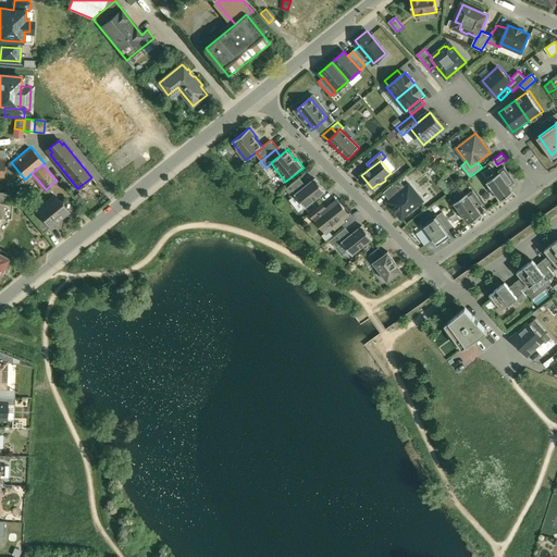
[(512,176),(505,166),(498,171),(500,173),(506,180),(512,176)]
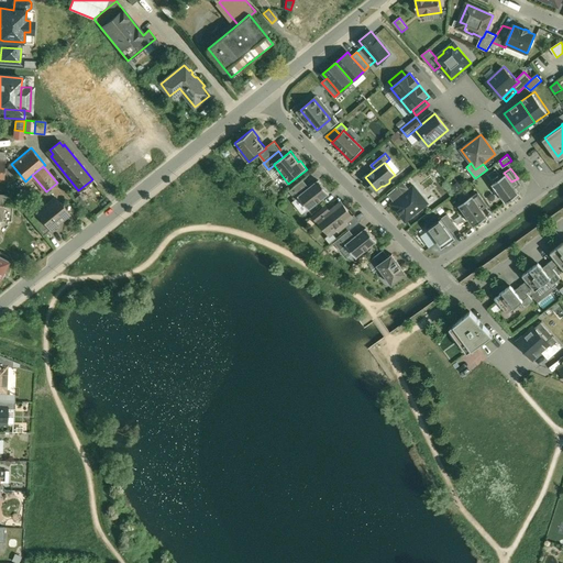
[(506,175),(494,184),(496,188),(495,189),(499,196),(501,195),(507,202),(519,192),(511,181),(506,175)]
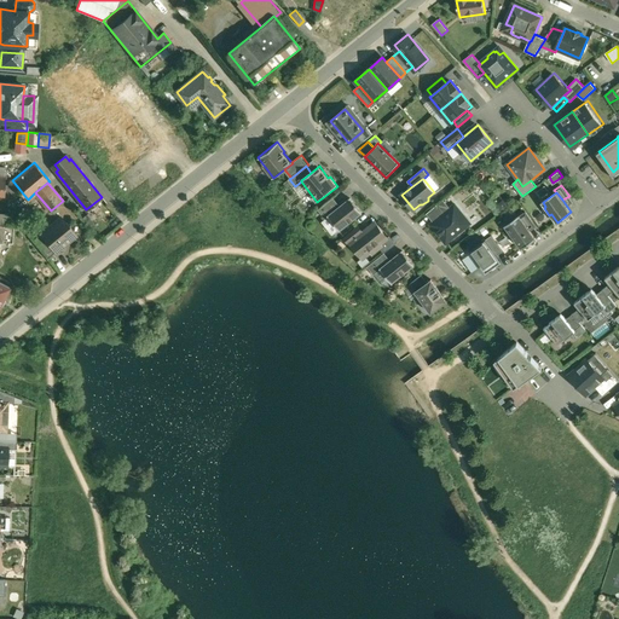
[(341,206),(334,197),(319,209),(327,219),(329,217),(329,215),(341,206)]
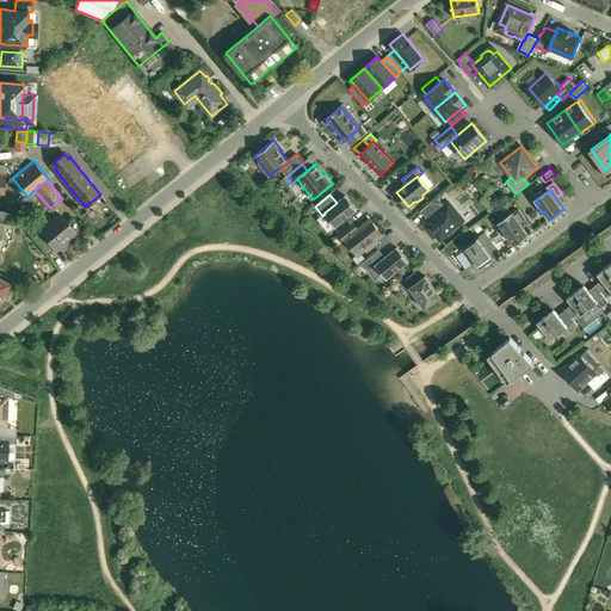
[(337,203),(325,213),(325,214),(335,228),(358,210),(346,196),(337,203)]
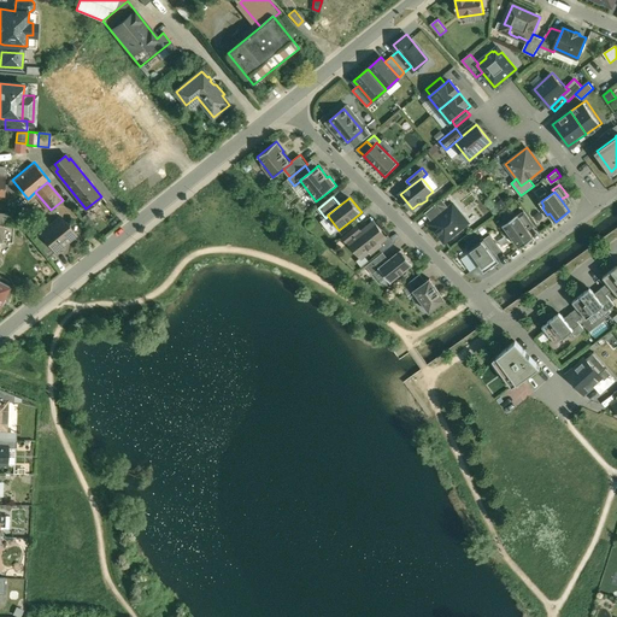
[(450,207),(442,199),(436,205),(442,212),(450,207)]
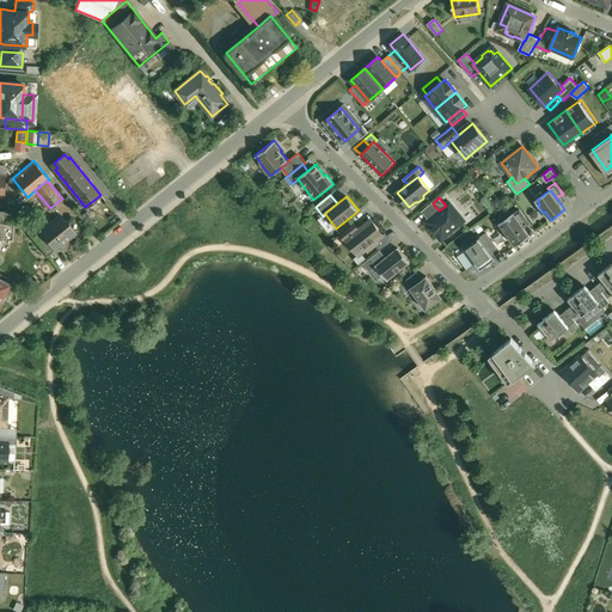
[(96,201),(80,213),(87,222),(96,215),(91,210),(98,204),(96,201)]
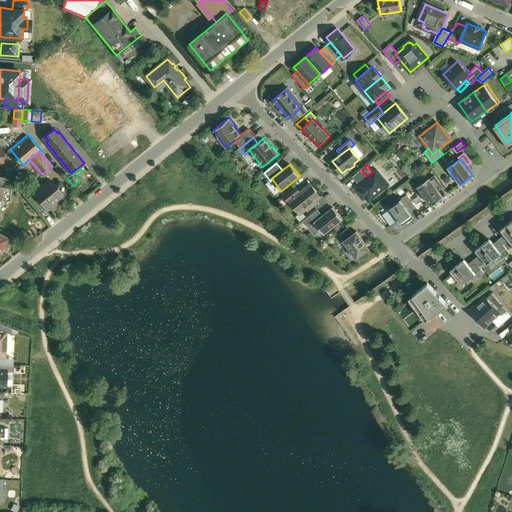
[(359,183),(357,185),(369,201),(386,187),(381,181),(384,179),(377,169),(373,172),(367,176),(359,183)]
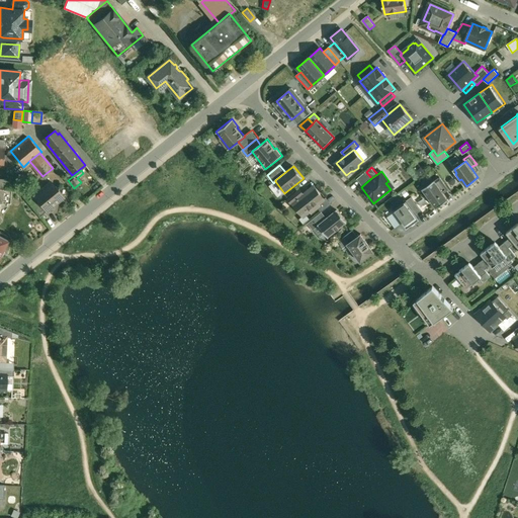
[(371,178),(366,172),(357,179),(363,185),(371,178)]
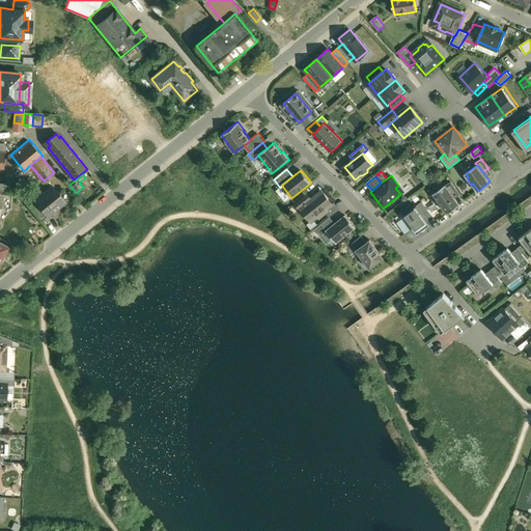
[(458,191),(451,182),(446,185),(453,194),(458,191)]
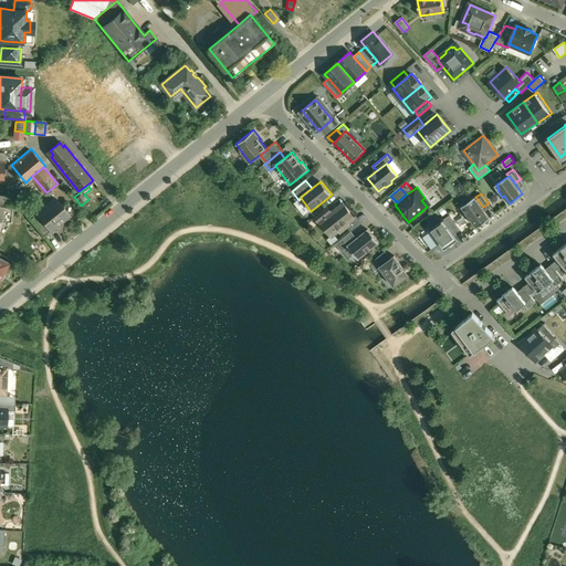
[(475,197),(462,207),(477,227),(490,217),(483,207),(475,197)]
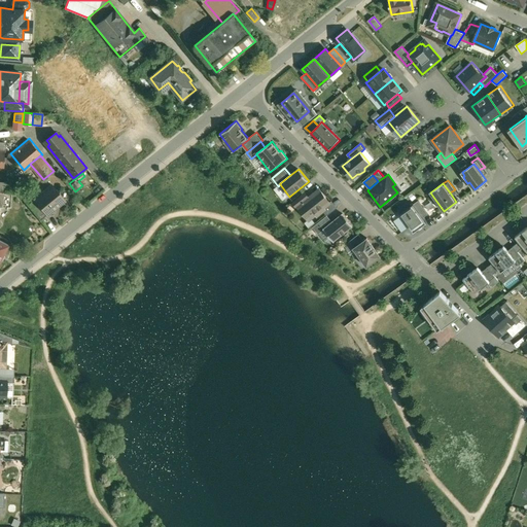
[(54,184),(36,198),(48,213),(66,200),(54,184)]
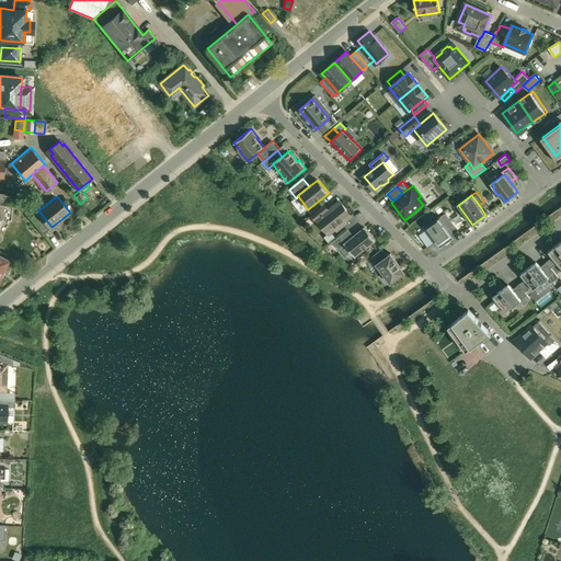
[(330,210),(318,220),(329,233),(336,228),(338,229),(346,222),(345,220),(352,216),(341,202),(330,210)]
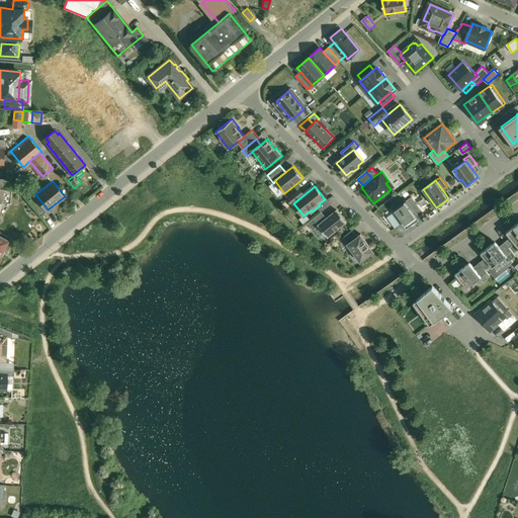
[(299,189),(288,198),(292,203),(293,202),(293,203),(305,194),(299,189)]
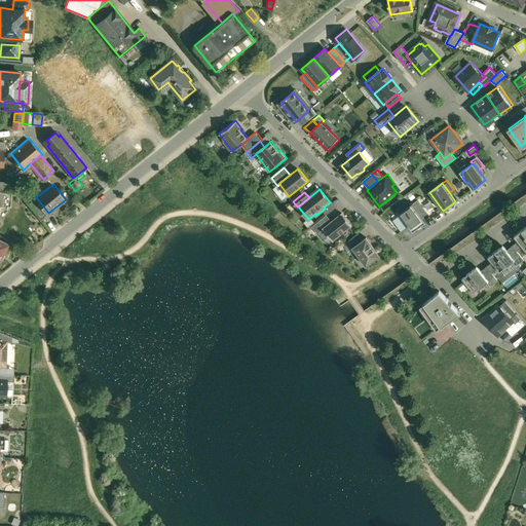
[(48,213),(36,197),(28,203),(41,219),(48,213)]
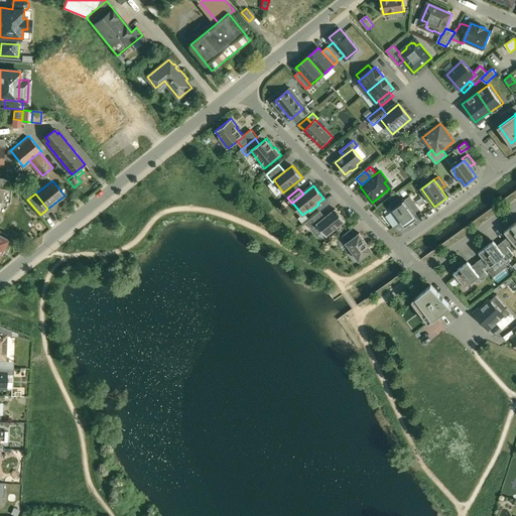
[(404,223),(415,215),(403,199),(392,207),(404,223)]
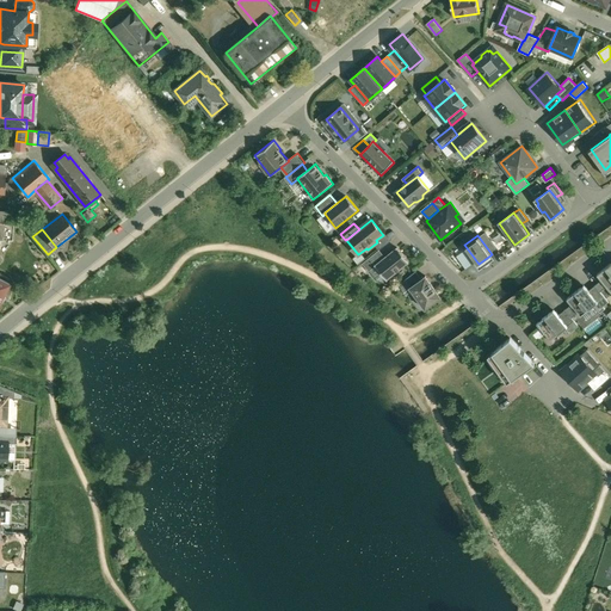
[(386,257),(376,265),(376,266),(388,279),(409,261),(397,247),(386,257)]
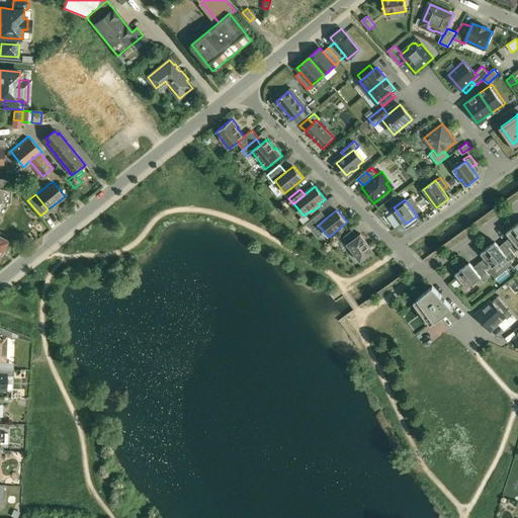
[(322,211),(308,223),(314,230),(319,226),(319,225),(327,218),(322,211)]
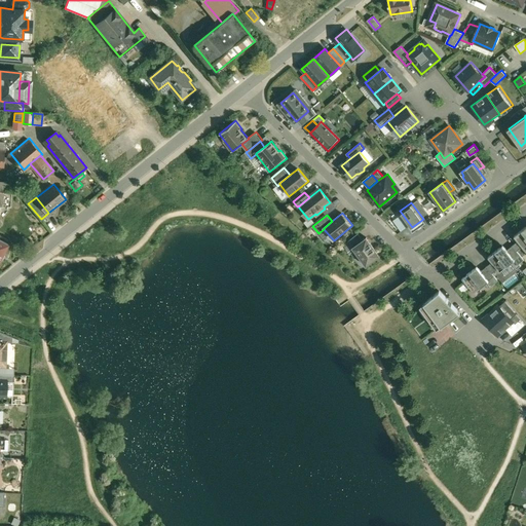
[(525,226),(515,236),(519,240),(523,247),(525,250),(525,226)]
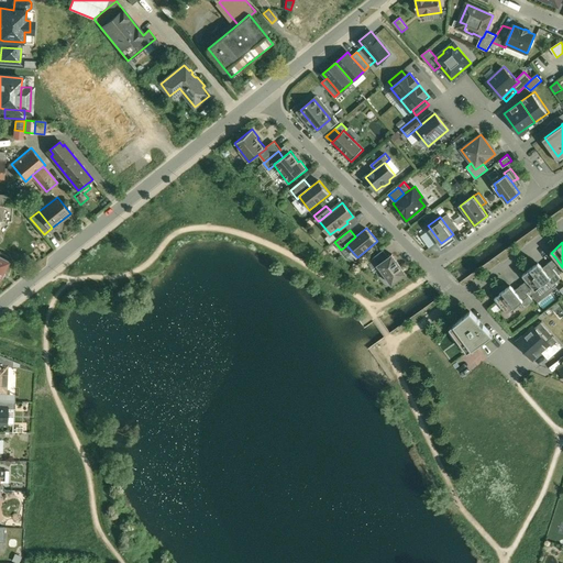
[(384,250),(368,262),(374,268),(378,265),(378,264),(389,257),(384,250)]
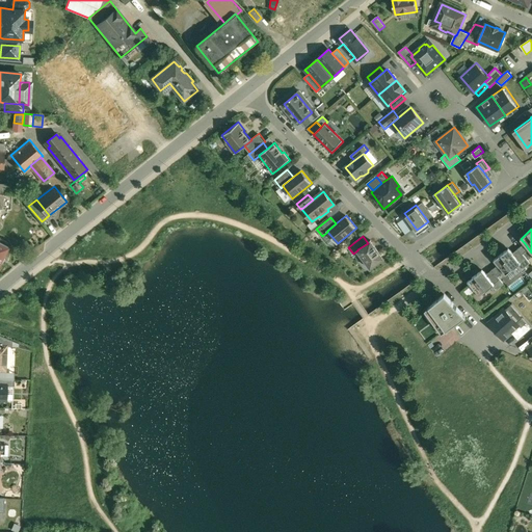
[(0,261),(8,244),(0,239),(0,261)]
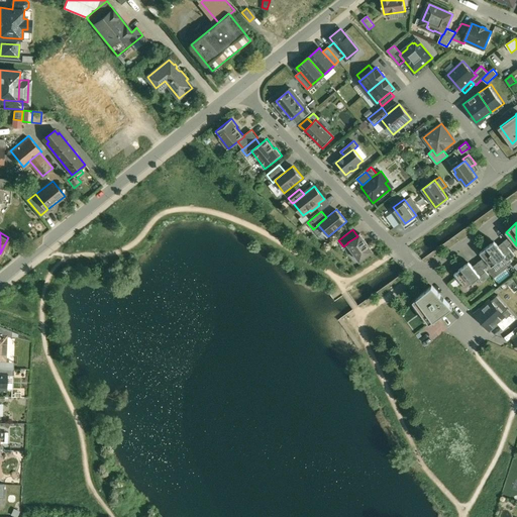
[(357,236),(347,242),(347,243),(359,261),(360,262),(362,261),(360,261),(374,251),(374,250),(362,234),(360,233),(360,234),(357,236)]
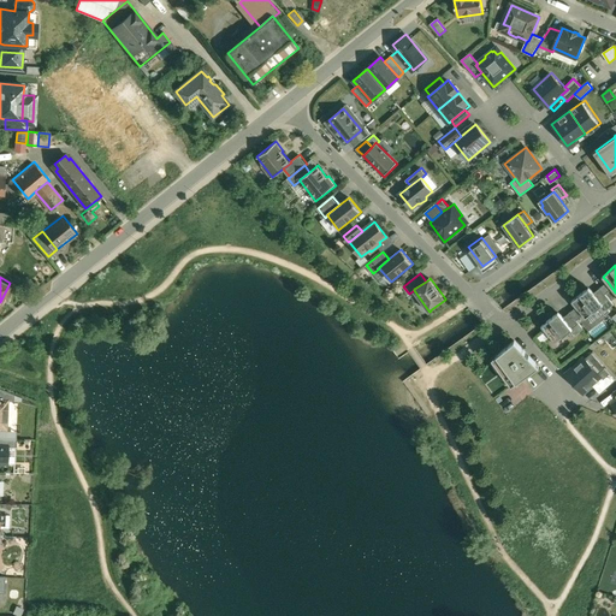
[(608,282),(600,288),(606,294),(612,289),(608,282)]
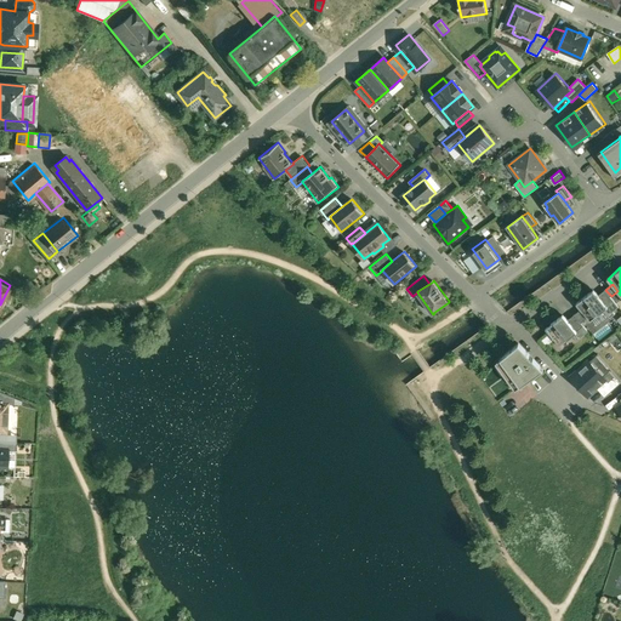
[(620,307),(611,296),(605,290),(599,295),(609,307),(604,309),(610,318),(616,313),(614,312),(620,307)]
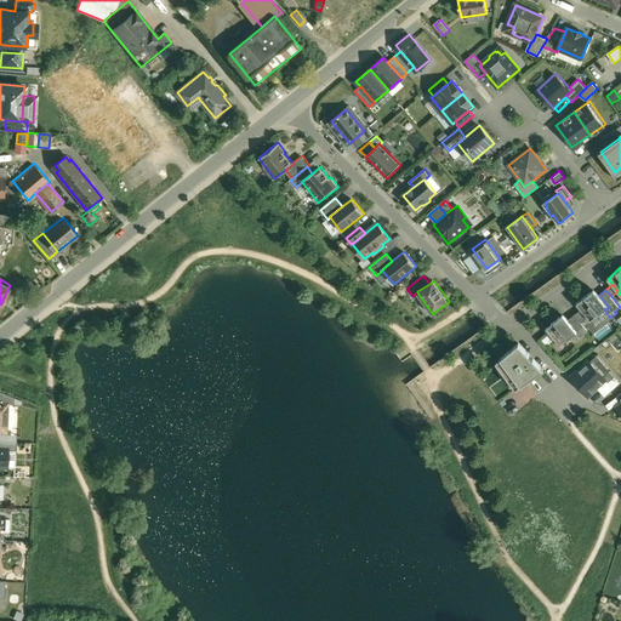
[(593,295),(591,292),(577,303),(591,320),(604,309),(609,307),(599,295),(597,291),(593,295)]
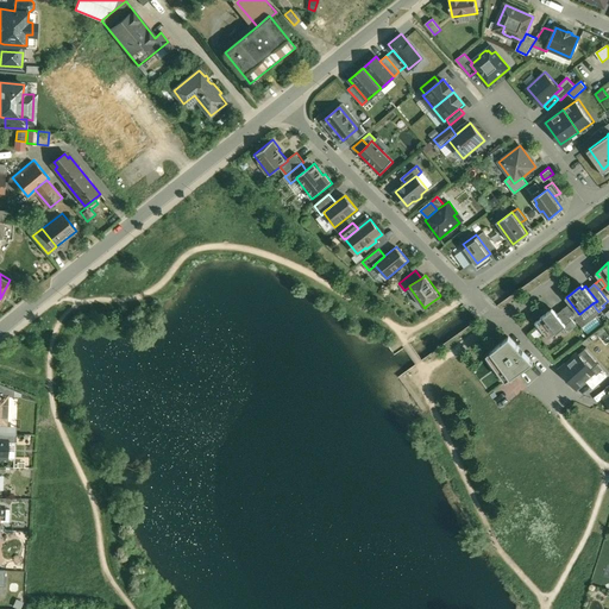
[(553,308),(537,321),(550,339),(563,328),(566,325),(558,314),(553,308)]
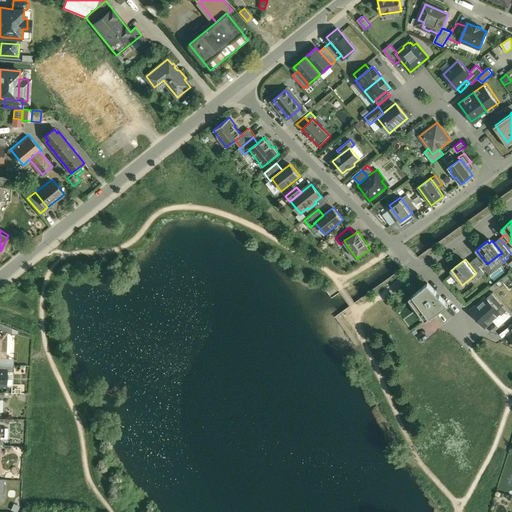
[(486,273),(474,259),(469,264),(476,273),(473,276),(477,280),(486,273)]
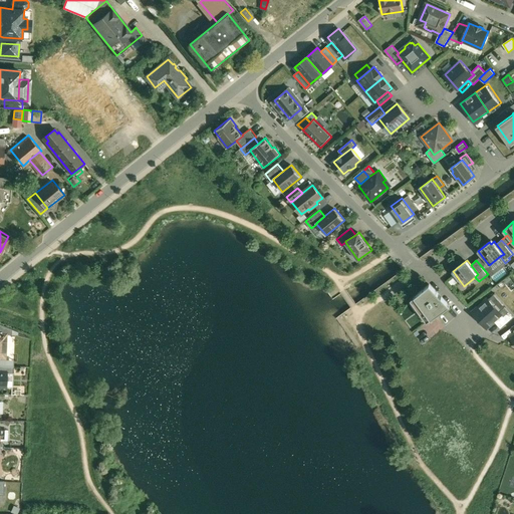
[(430,284),(415,296),(420,303),(416,306),(423,315),(427,312),(432,319),(451,305),(430,284)]
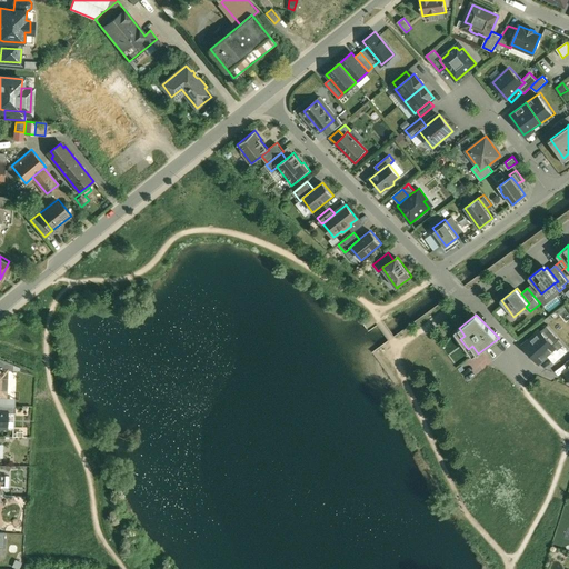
[(531,337),(522,345),(539,362),(547,356),(555,348),(552,345),(540,331),(532,338),(531,337)]
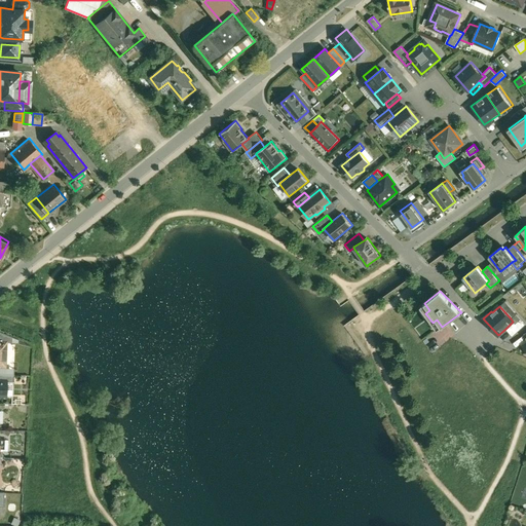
[(513,322),(505,329),(513,336),(525,324),(516,313),(511,318),(513,322)]
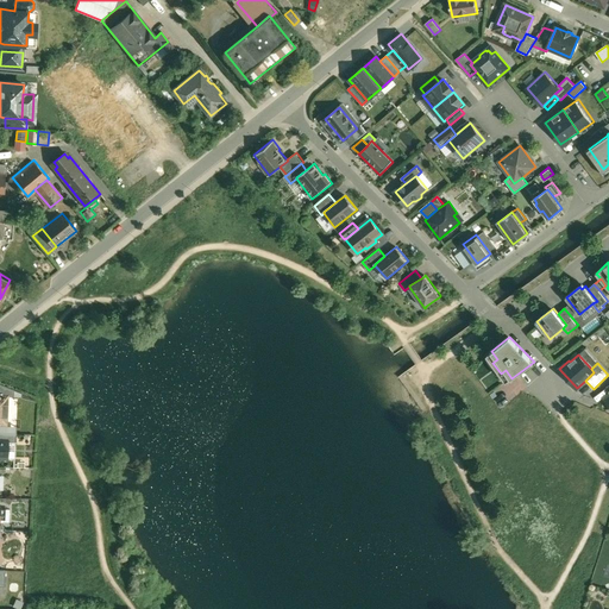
[(14,389),(0,383),(0,394),(7,395),(14,396),(14,389)]
